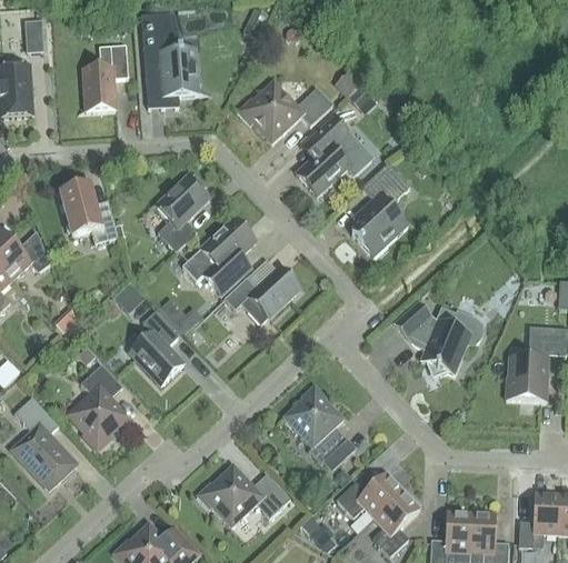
[(177,0),(178,9),(195,8),(193,0),(177,0)]
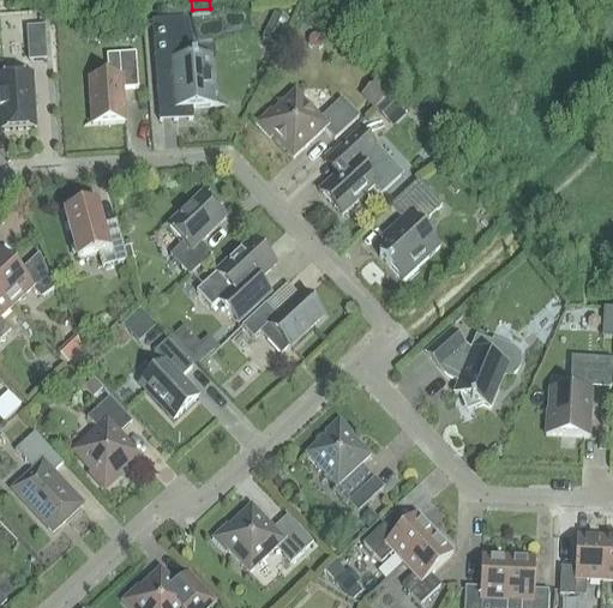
[(289,14),(275,7),(262,34),(277,41),(289,14)]
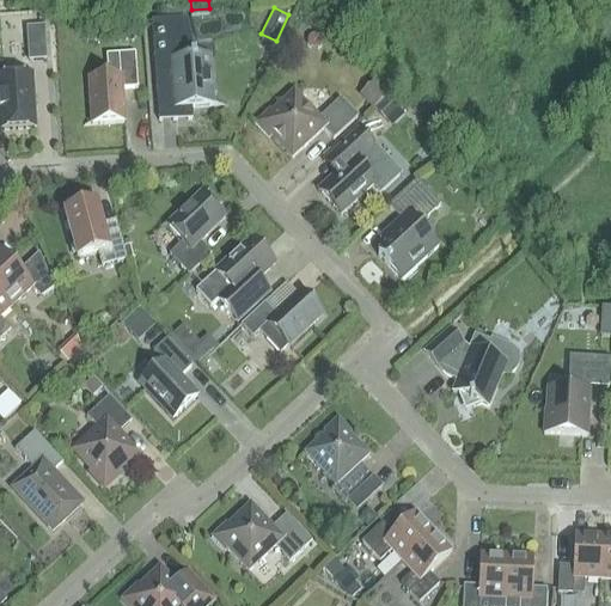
[(227,101),(226,99),(213,99),(209,51),(193,53),(183,13),(151,16),(157,89),(175,87),(176,104),(227,101)]
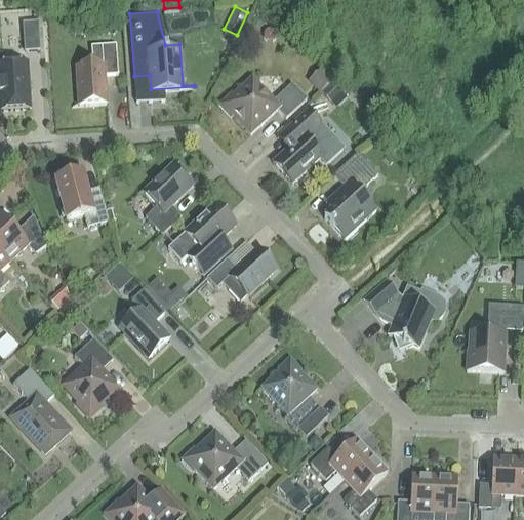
[(25,48),(40,47),(38,20),(23,21),(25,48)]
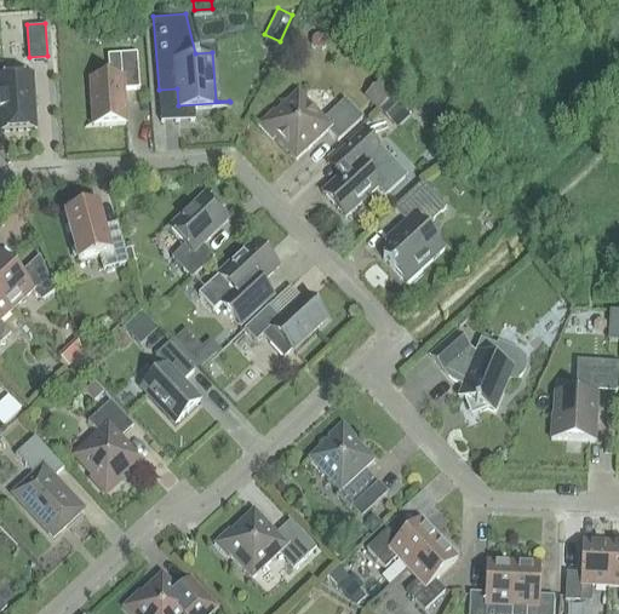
[(93,122),(126,120),(124,86),(139,85),(137,49),(108,51),(109,73),(90,74),(93,122)]
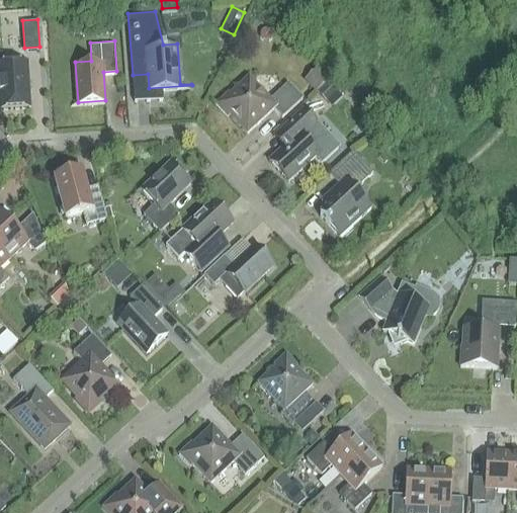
[(1,52),(0,51),(0,106),(30,105),(27,60),(2,61),(1,52)]
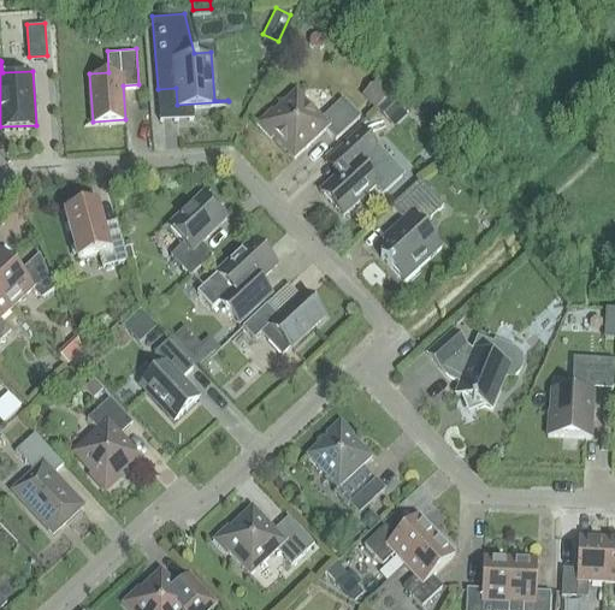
[(392,90),(378,76),(362,90),(376,106),(378,104),(391,90),(392,90)]
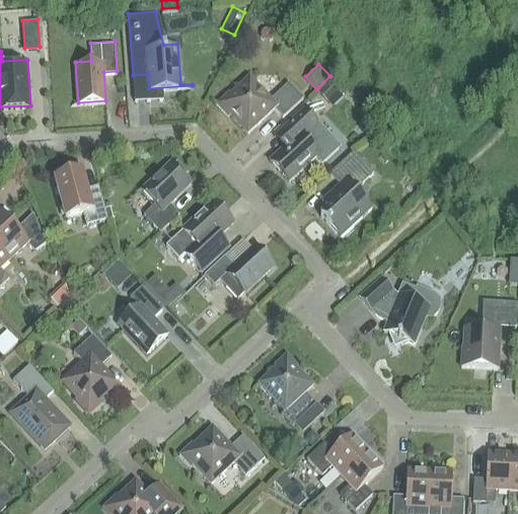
[(229,88),(216,100),(228,114),(230,113),(247,131),(274,105),(282,115),(303,95),(288,79),(271,96),(249,73),(231,90),(229,88)]
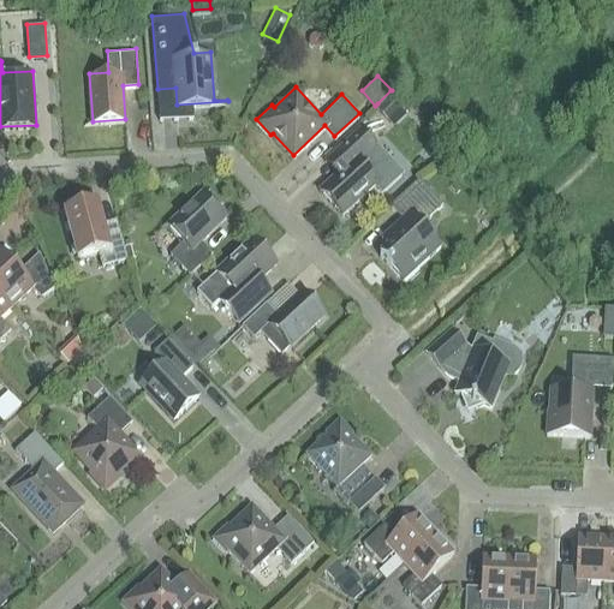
[(391,90),(377,103),(388,114),(401,102),(392,90),(391,90)]
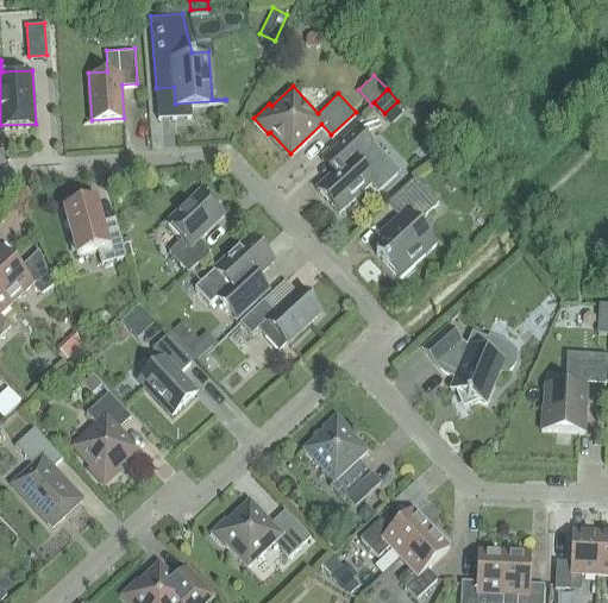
[(397,169),(374,143),(374,142),(357,124),(320,157),(332,170),(317,186),(339,211),(371,181),(377,188),(397,169)]
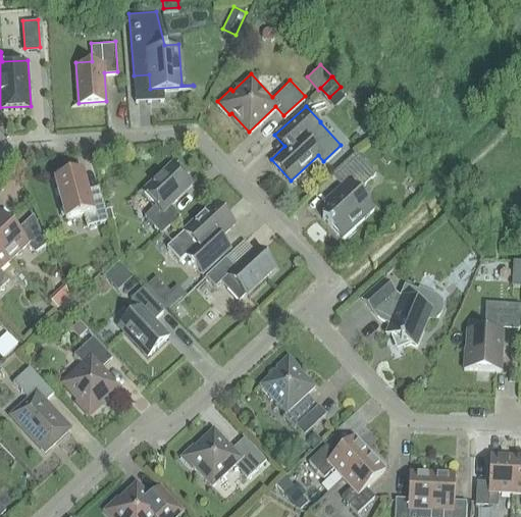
[(322,214),(344,238),(356,226),(354,224),(374,206),(357,189),(376,171),(356,149),(331,171),(342,183),(323,200),(324,200),(326,199),(332,205),(322,214)]
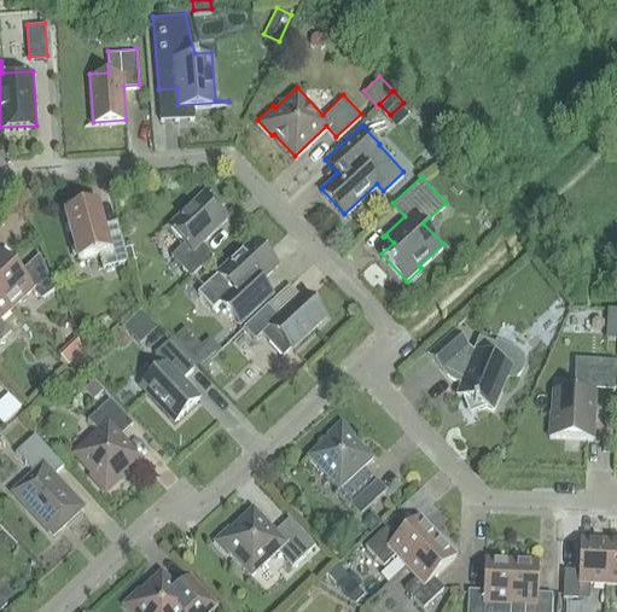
[(202,239),(227,215),(204,191),(169,223),(185,239),(170,252),(191,273),(214,252),(202,239)]
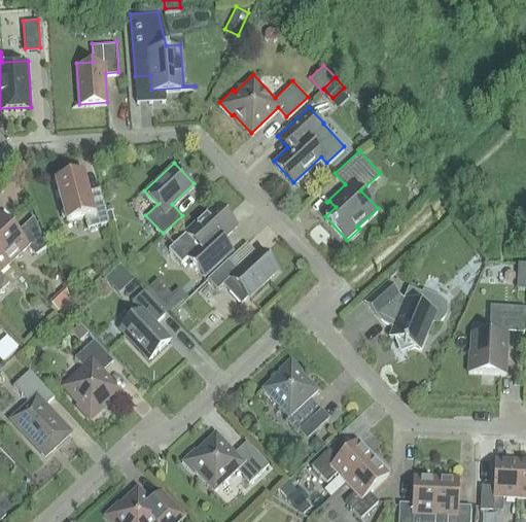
[(56,179),(67,218),(84,214),(88,225),(109,219),(106,209),(101,189),(89,194),(82,171),(56,179)]
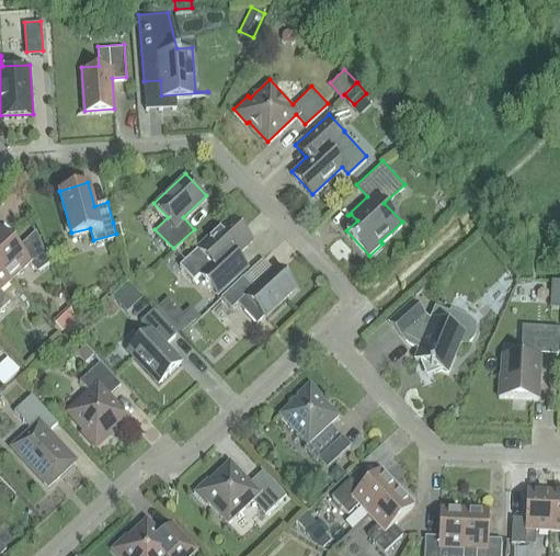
[(230,215),(197,246),(179,262),(193,278),(200,271),(218,292),(247,264),(236,252),(252,238),(230,215)]
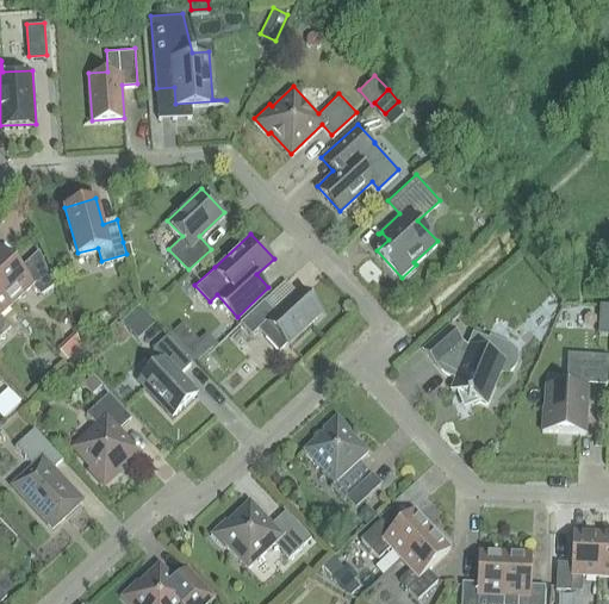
[(131,241),(123,242),(126,254),(134,251),(131,241)]
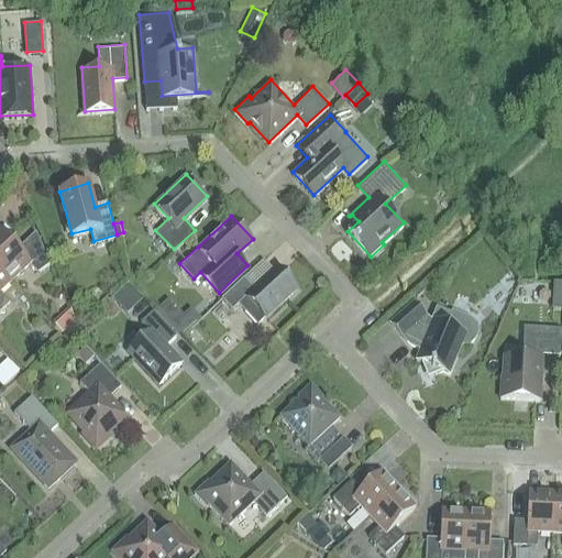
[(19,248),(0,227),(0,266),(10,279),(29,260),(37,270),(47,260),(36,231),(19,248)]
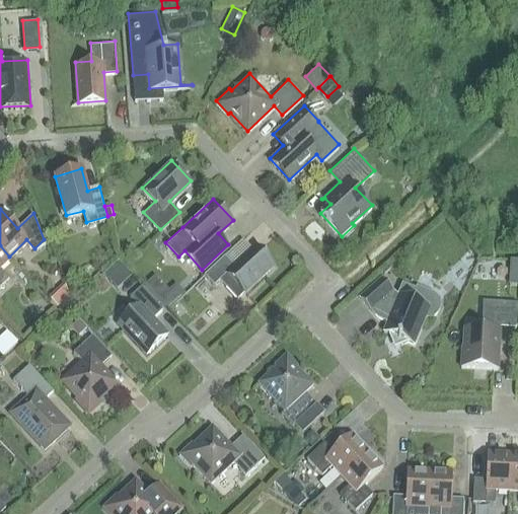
[(220,278),(237,297),(273,264),(255,243),(234,264),(225,252),(204,272),(214,283),(220,278)]
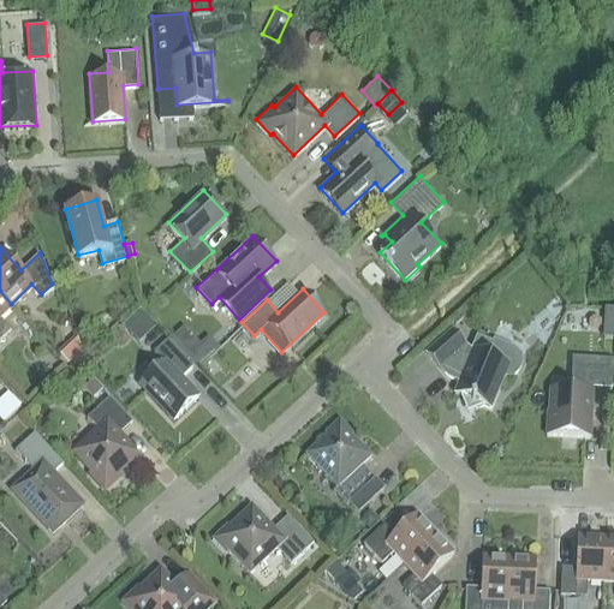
[(0,315),(0,312),(11,304),(0,291),(0,336),(11,327),(0,315)]
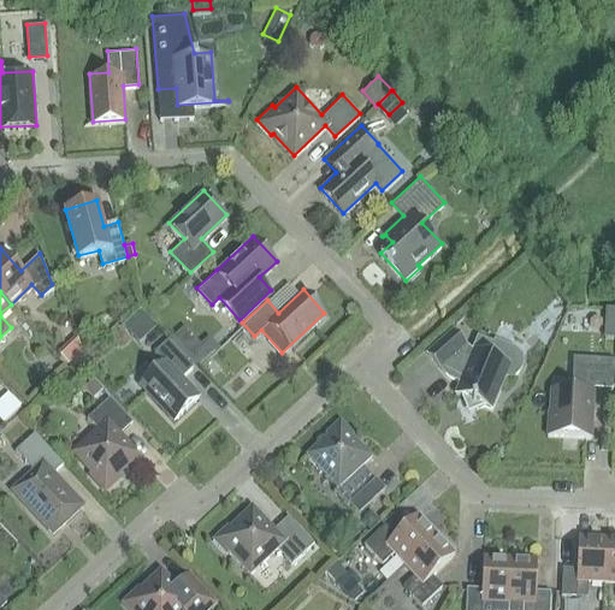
[(614,303),(605,303),(604,313),(614,313),(614,303)]
